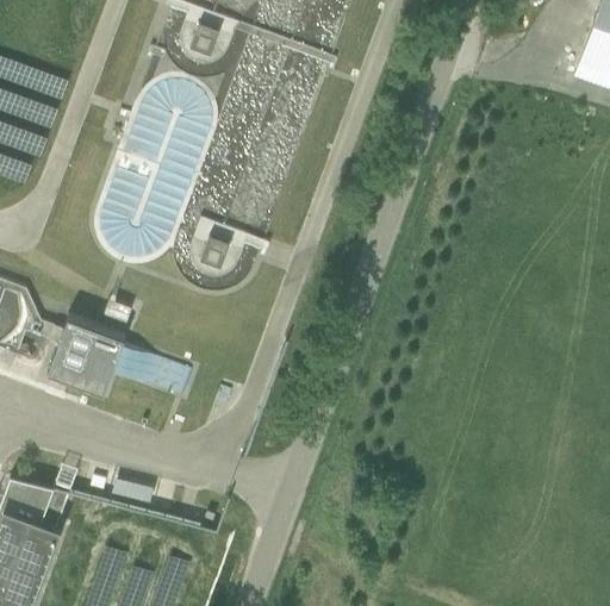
[(609,0),(598,0),(578,58),(572,77),(609,91),(609,0)]
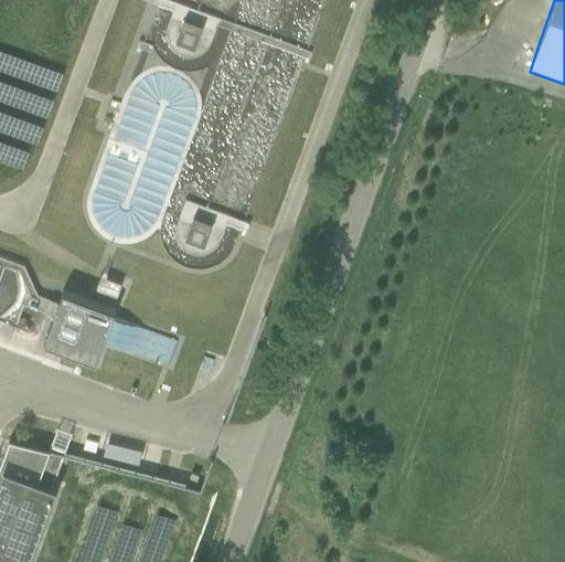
[(184,21),(176,44),(194,51),(203,28),(184,21)]
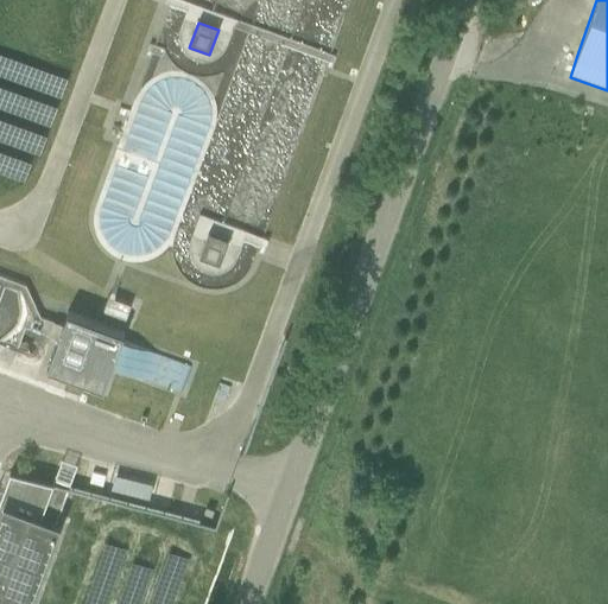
[(229,242),(208,234),(198,260),(220,267),(229,242)]
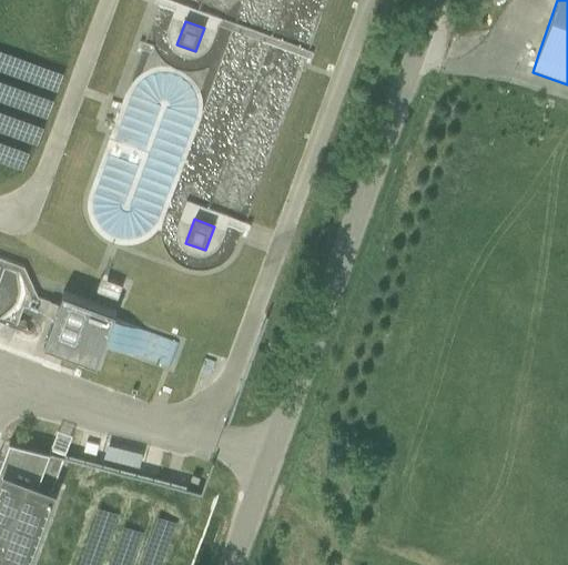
[(24,308),(54,318),(43,346),(97,366),(104,347),(170,371),(179,346),(113,322),(117,314),(62,294),(59,304),(40,300),(28,270),(0,259),(0,324),(17,331),(24,308)]
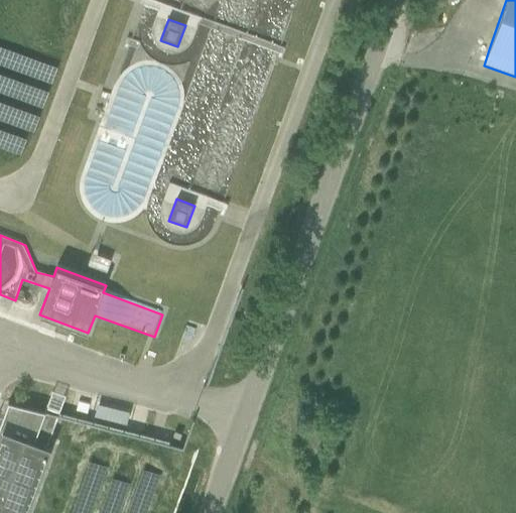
[(88,266),(107,273),(111,261),(92,254),(88,266)]
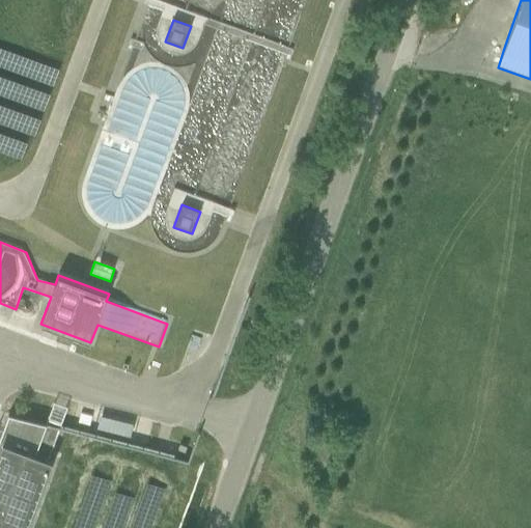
[(28,527),(53,462),(49,460),(61,425),(48,420),(46,425),(8,415),(0,437),(0,527),(28,527)]
